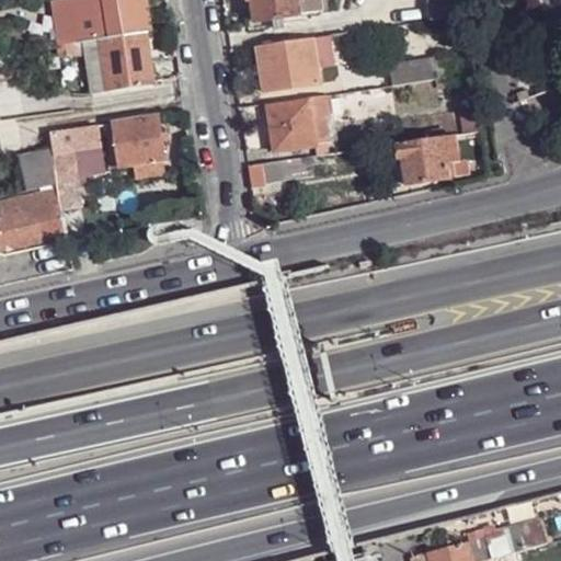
[(91,41),(102,38),(95,0),(66,0),(56,10),(61,45),(91,41)]
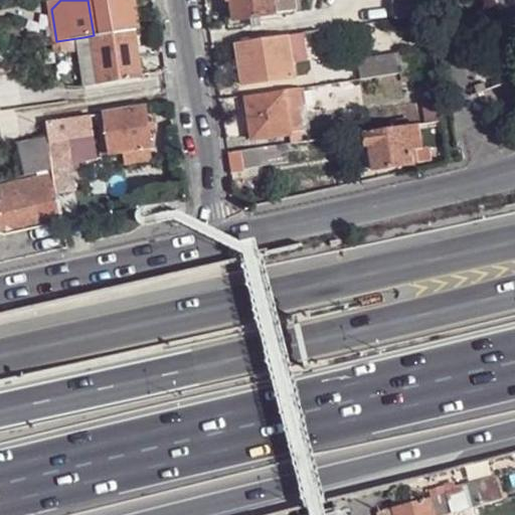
[(129,0),(88,0),(94,35),(134,30),(129,0)]
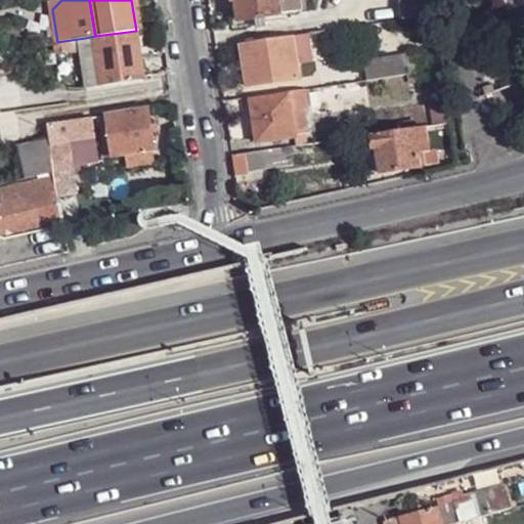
[(131,0),(136,31),(142,29),(137,0),(131,0)]
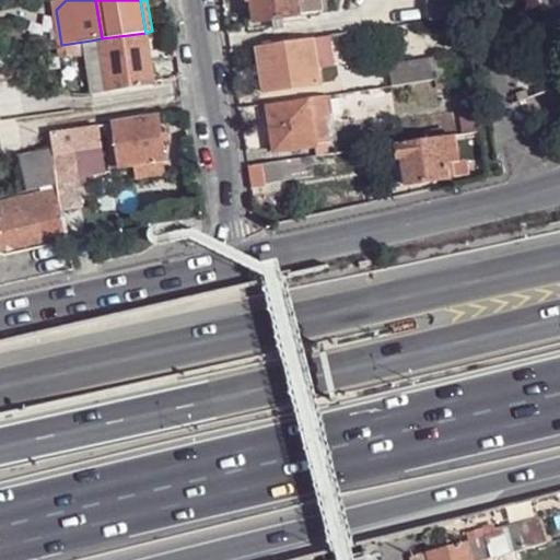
[(251,0),(255,22),(300,16),(323,12),(321,0),(251,0)]
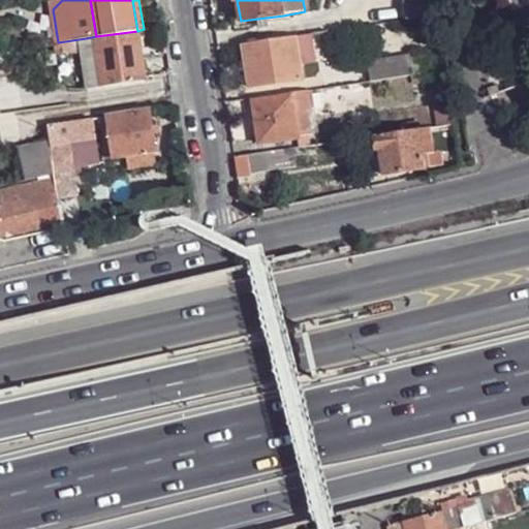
[(433,17),(430,0),(404,0),(408,20),(422,18),(433,17)]
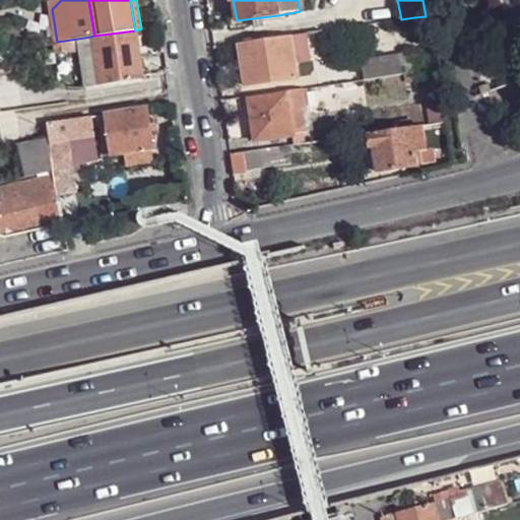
[(519,2),(519,0),(499,0),(503,9),(519,2)]
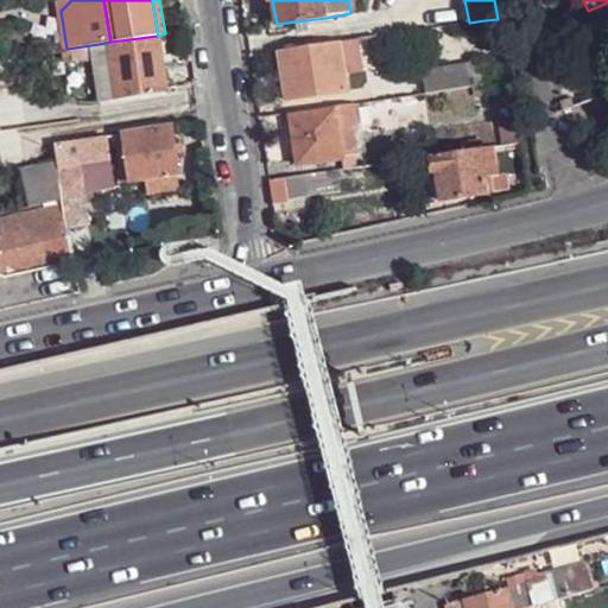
[(325,18),(277,24),(278,32),(327,25),(325,18)]
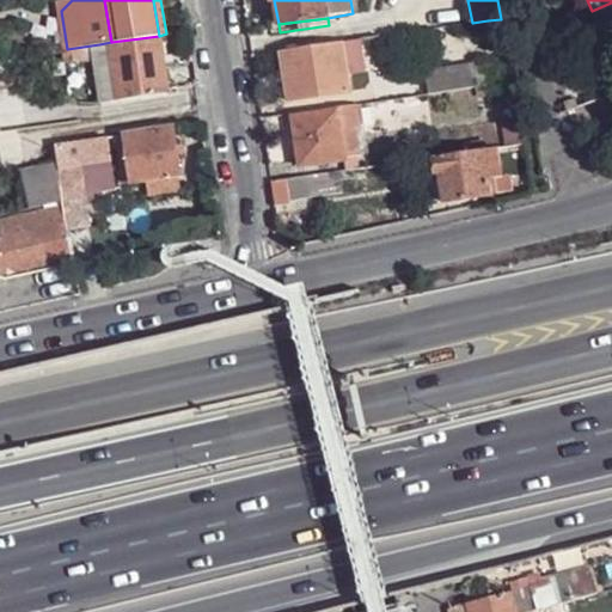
[(503,32),(501,19),(488,20),(490,35),(503,32)]
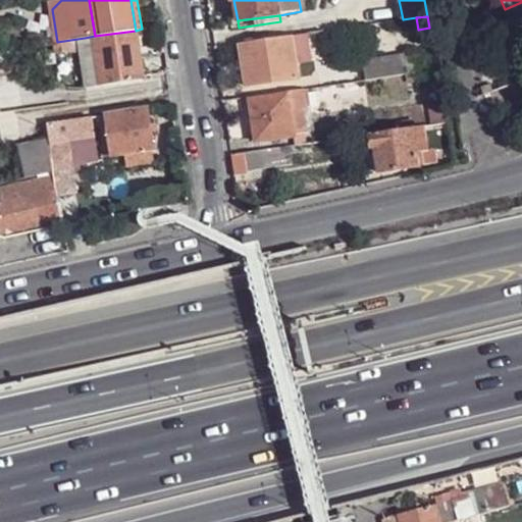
[(142,75),(136,31),(95,36),(103,86),(143,80),(142,75)]
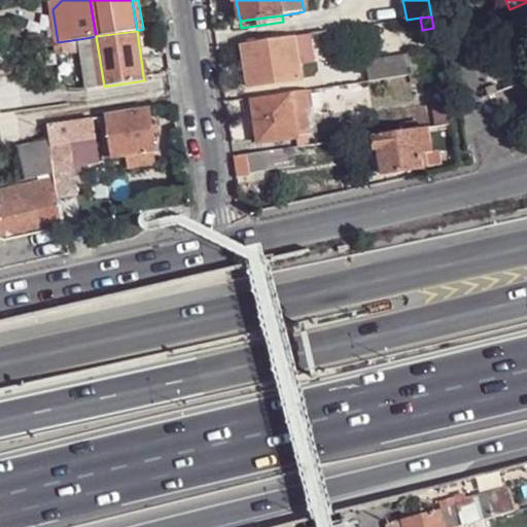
[(312,61),(309,35),(293,38),(297,63),(312,61)]
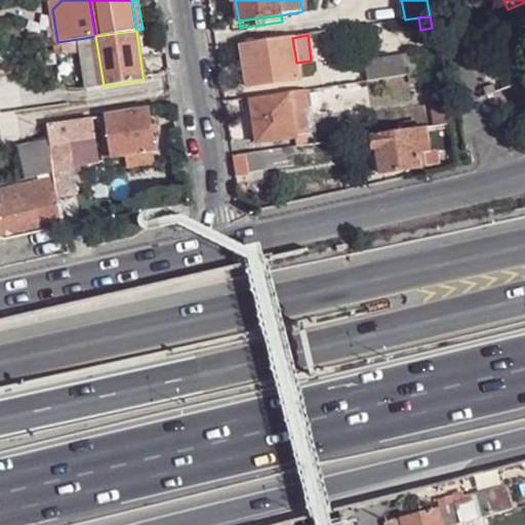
[(95,36),(85,38),(87,51),(92,88),(103,86),(95,36)]
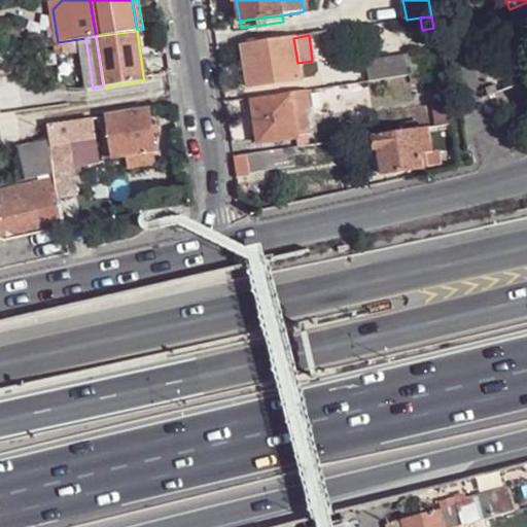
[(88,51),(85,38),(58,42),(59,56),(88,51)]
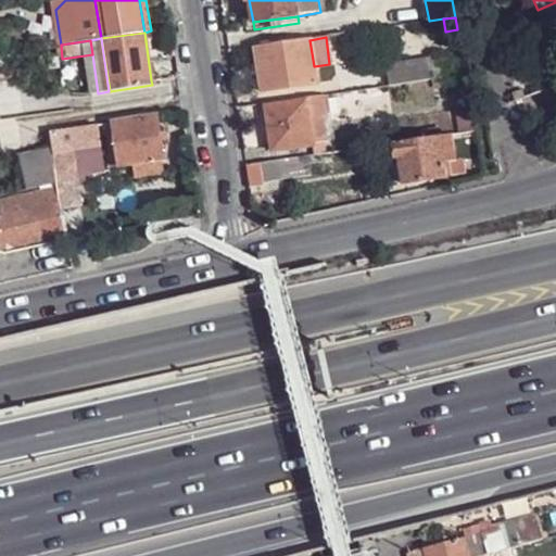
[(310,40),(255,48),(263,92),(316,85),(314,66),(310,40)]
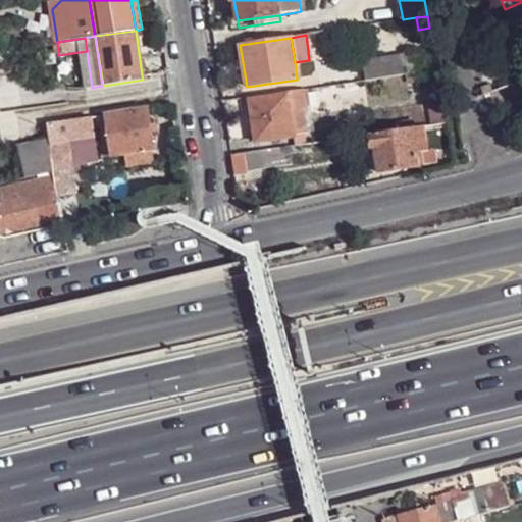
[(359,62),(361,83),(407,75),(415,74),(425,72),(436,70),(433,51),(359,62)]
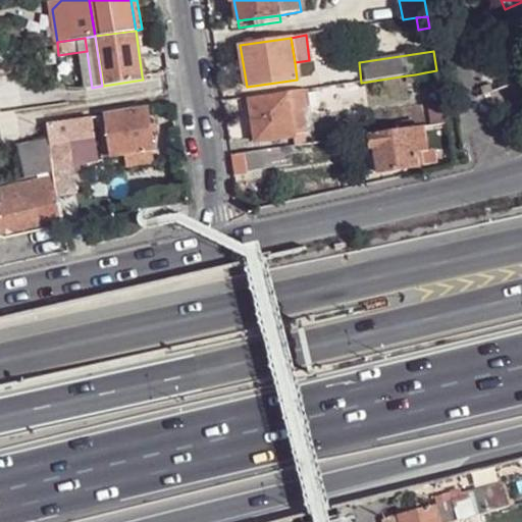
[(436,70),(425,72),(427,86),(438,84),(436,70)]
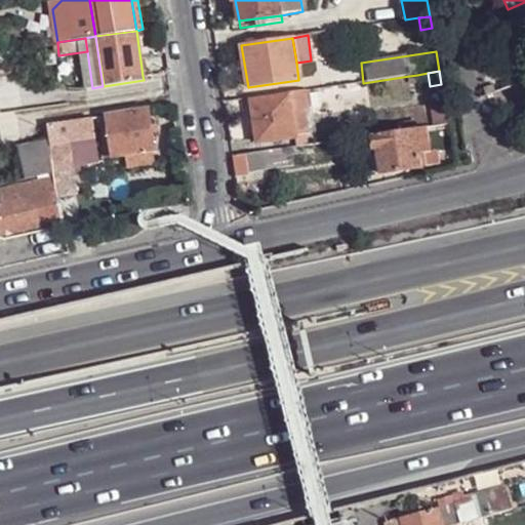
[(441,84),(430,86),(436,126),(448,124),(441,84)]
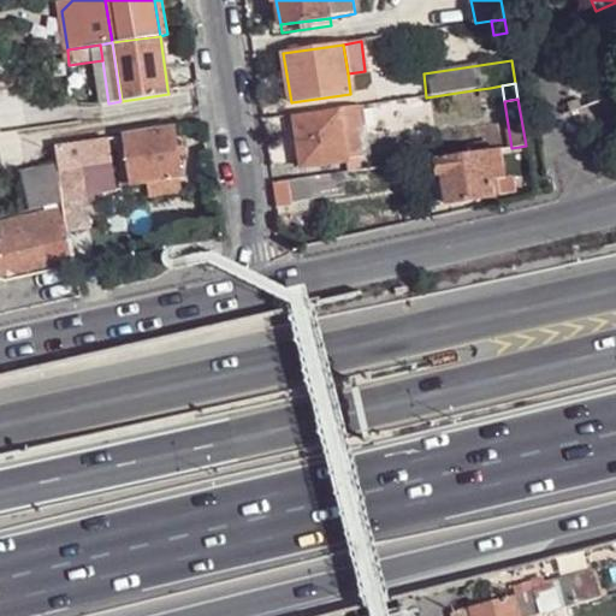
[(582,107),(579,99),(572,101),(573,107),(570,108),(572,112),(582,107)]
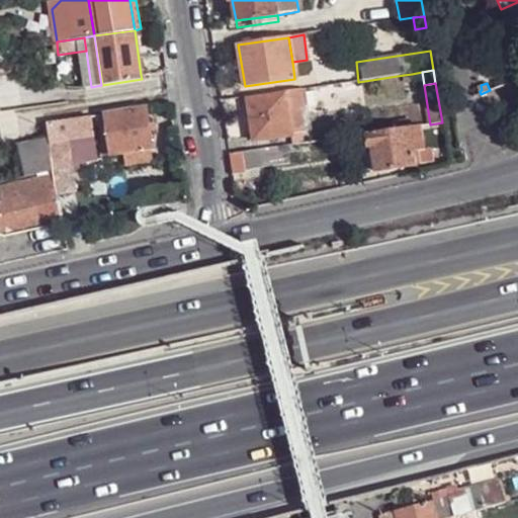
[(305,92),(247,100),(253,143),(308,134),(304,109),(307,109),(305,92)]
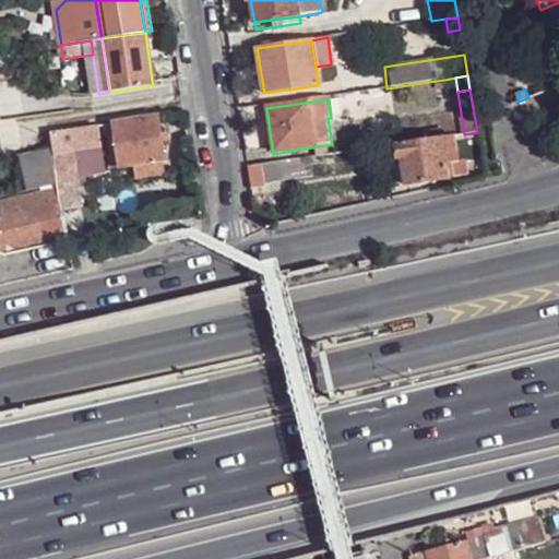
[(132,165),(163,161),(156,117),(113,123),(116,142),(109,143),(111,158),(118,157),(120,167),(132,165)]
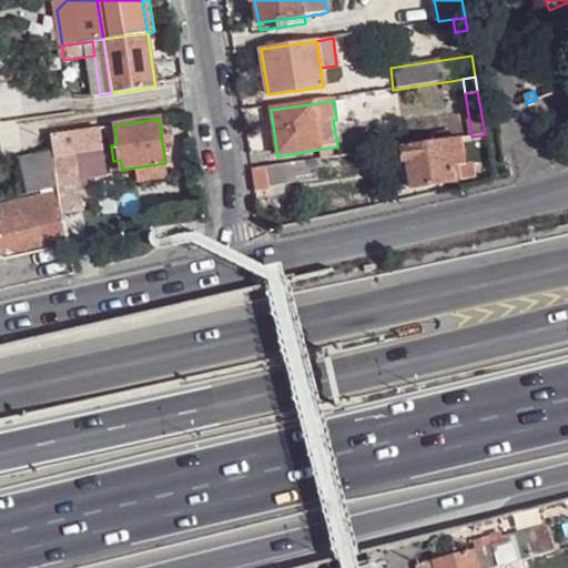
[(58,184),(78,181),(74,153),(103,149),(100,128),(50,134),(53,152),(53,155),(58,184)]
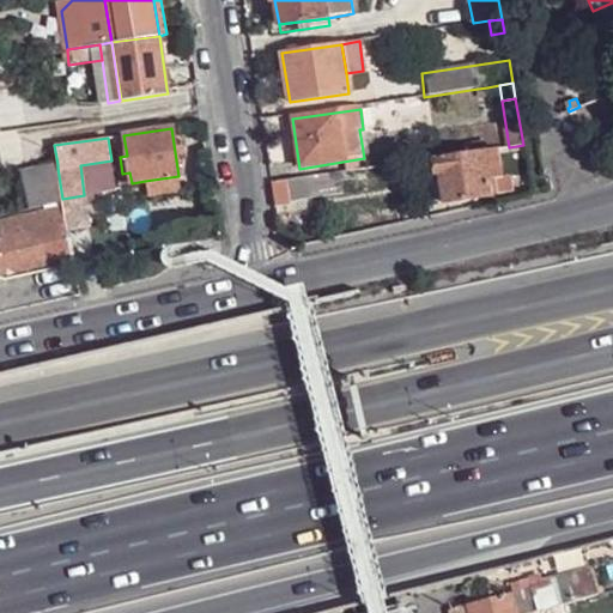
[(442,176),(445,204),(511,193),(509,177),(502,178),(497,150),(434,159),(436,177),(442,176)]
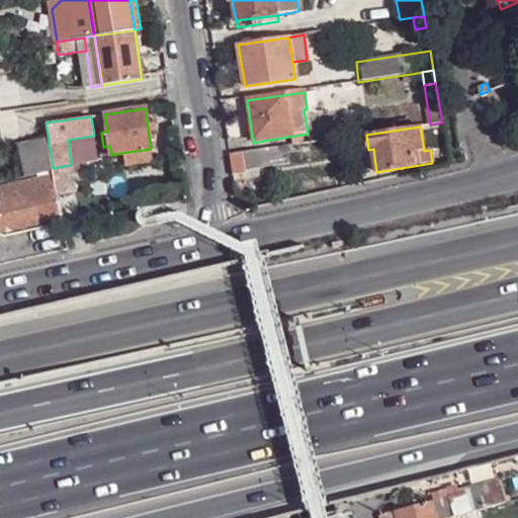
[(18,145),(23,176),(53,170),(53,168),(49,142),(49,139),(18,145)]
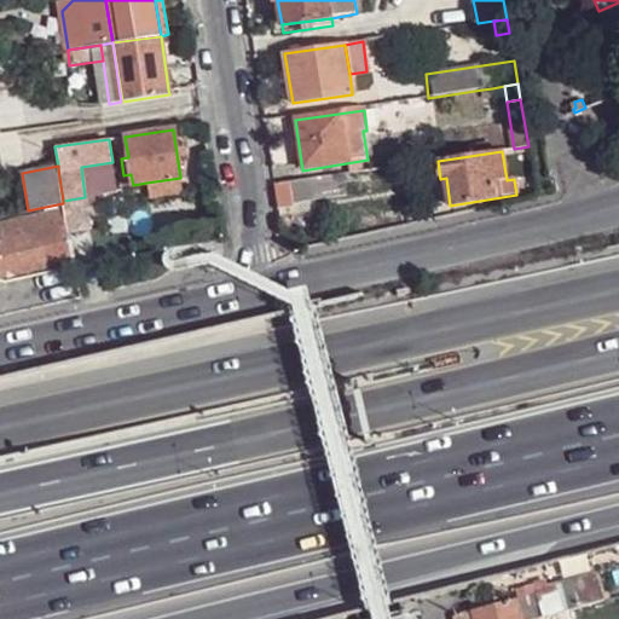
[(341,177),(319,180),(323,203),(346,198),(341,177)]
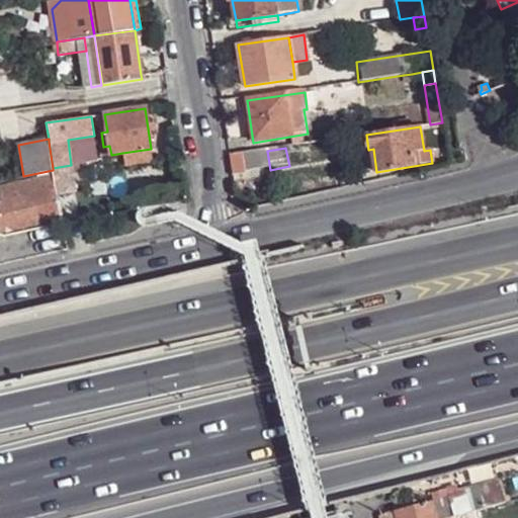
[(151,149),(122,153),(124,166),(153,162),(151,149)]
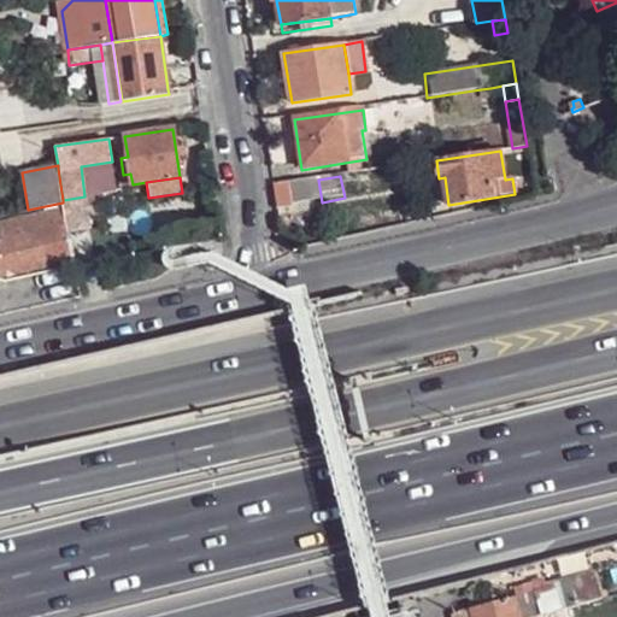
[(318,180),(274,187),(277,211),(322,203),(318,180)]
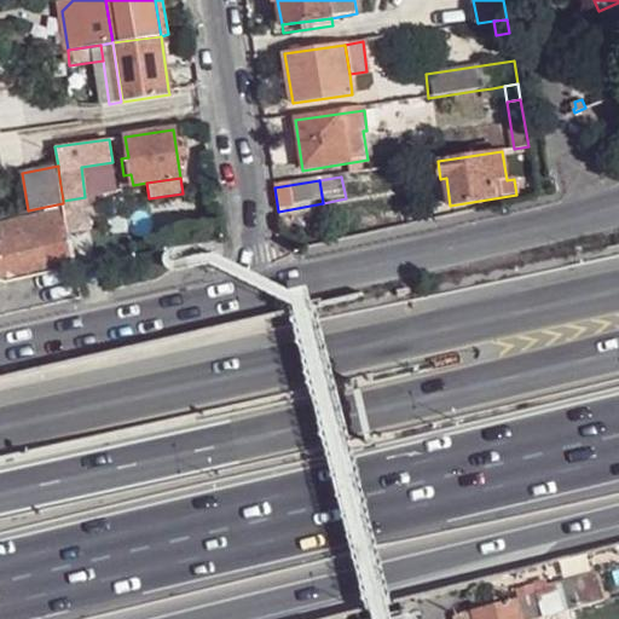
[(63,203),(68,233),(90,229),(90,221),(85,197),(63,201),(63,203)]
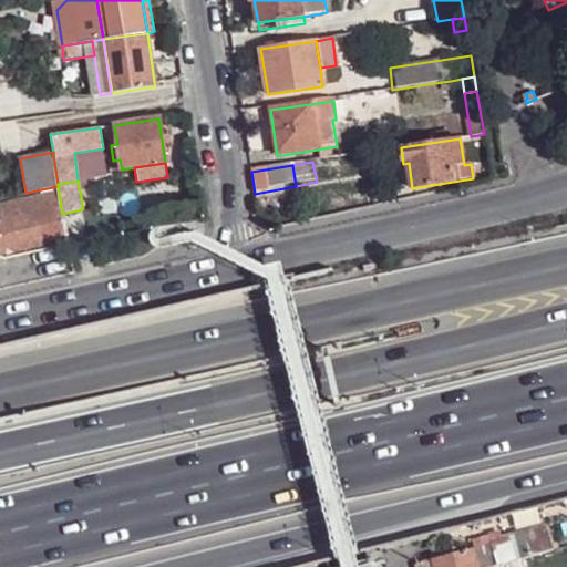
[(0,205),(0,255),(7,257),(64,244),(58,193),(10,204),(0,205)]
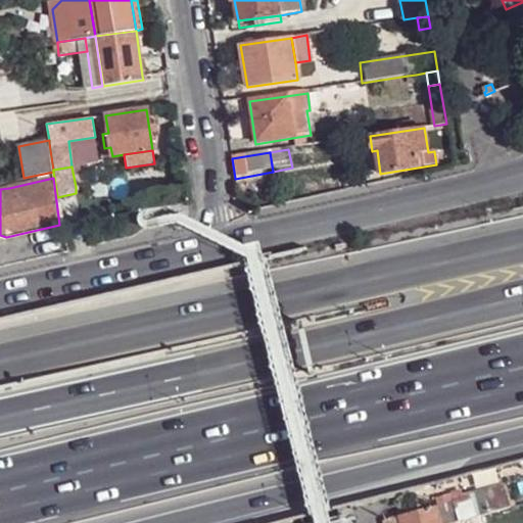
[(458,522),(460,522),(489,514),(488,513),(510,507),(504,483),(461,495),(461,497),(454,500),(452,493),(434,498),(437,508),(440,522),(458,522)]
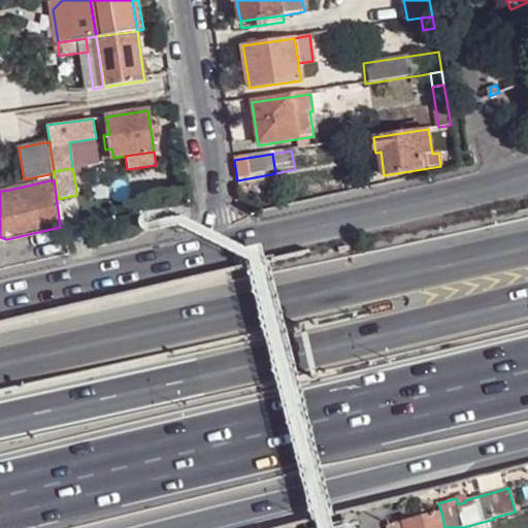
[(444,527),(441,513),(388,526),(388,527),(444,527)]
